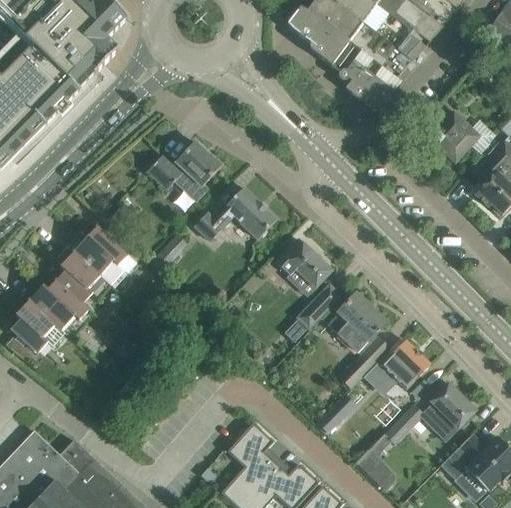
[(0,0),(0,168),(1,169),(120,48),(108,37),(129,15),(113,0),(97,0),(96,1),(95,0),(0,0)]
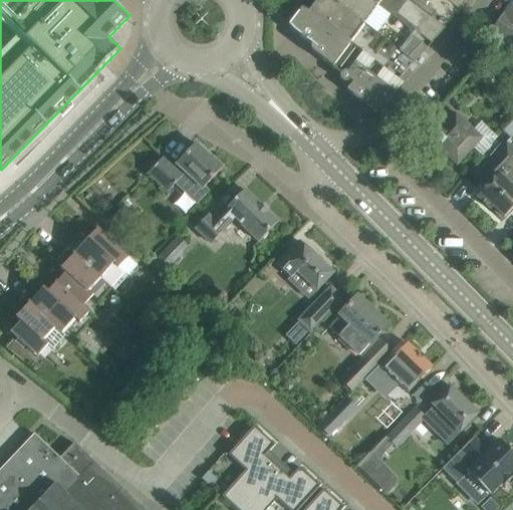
[(367,25),(334,0),(315,0),(309,9),(353,43),(367,25)]
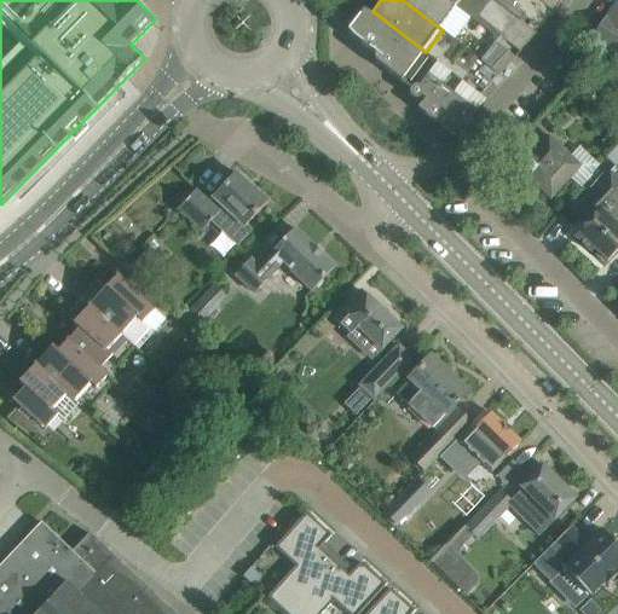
[(403,0),(443,30),(460,9),(448,0),(403,0)]
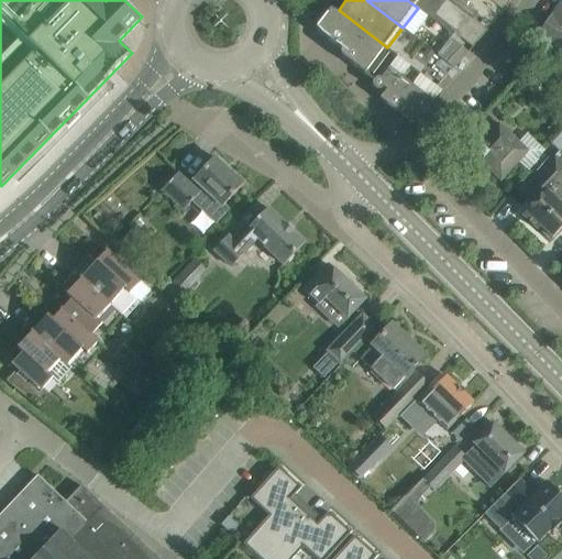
[(487,28),(450,0),(425,0),(418,8),(464,43),(467,40),(472,44),(487,28)]
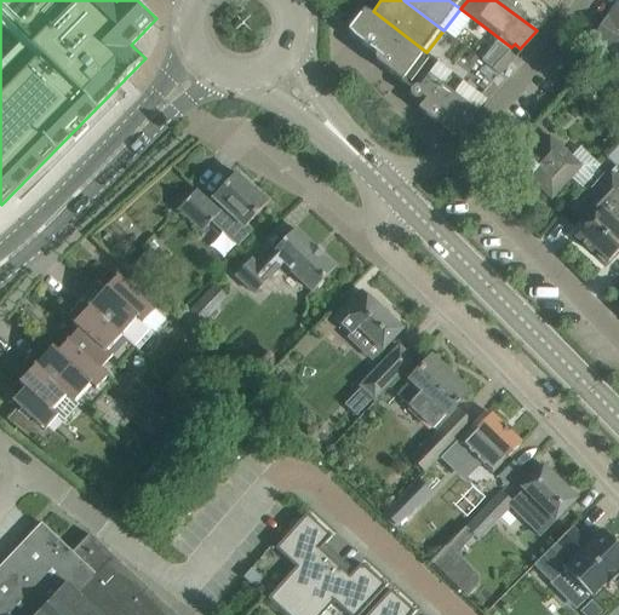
[(496,0),(537,30),(554,9),(542,0),(496,0)]
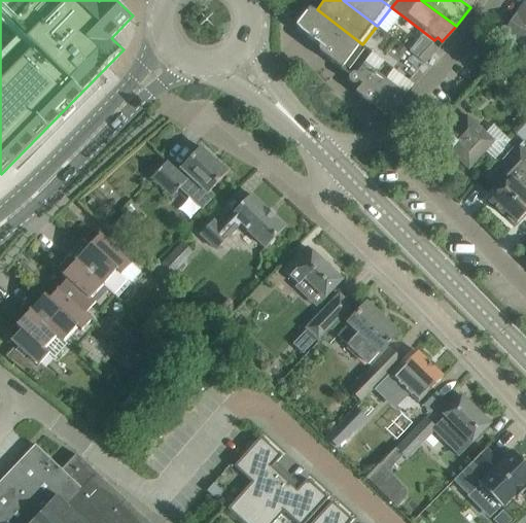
[(524,0),(518,10),(516,10),(503,29),(525,43),(525,0),(524,0)]
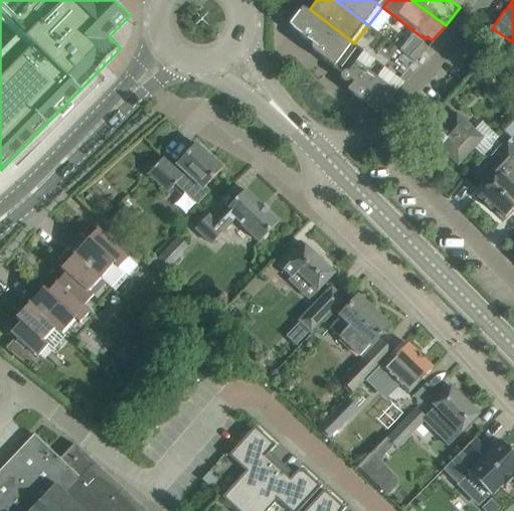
[(350,77),(351,76),(354,79),(348,88),(380,112),(403,80),(398,76),(354,43),(310,9),(303,6),(299,10),(290,23),(296,29),(317,45),(314,49),(342,70),(341,71),(341,72),(341,73),(341,74),(341,75),(342,76),(343,77),(343,78),(345,78),(346,79),(347,79),(348,78),(349,78),(350,77)]
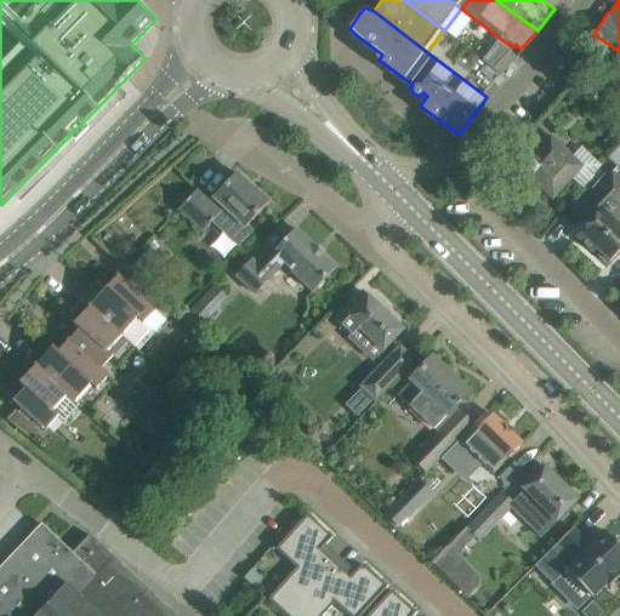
[(444,30),(500,72),(516,53),(511,50),(512,47),(461,9),(444,30)]
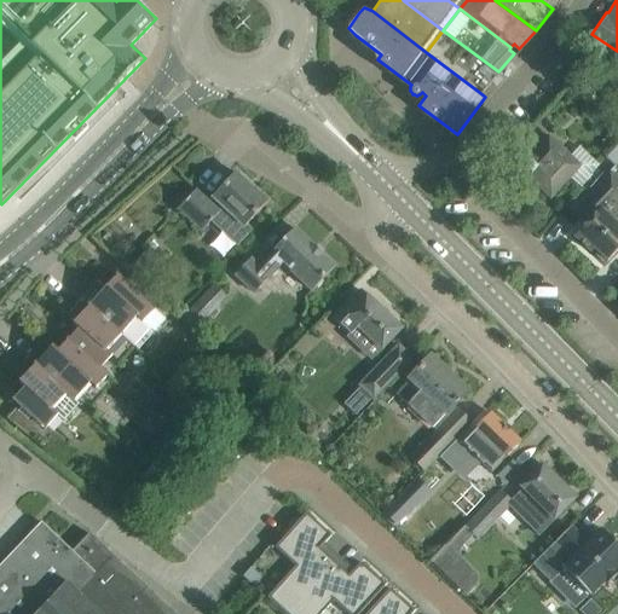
[(498,71),(443,30),(426,52),(479,92),(480,91),(479,90),(481,86),(484,87),(498,71)]
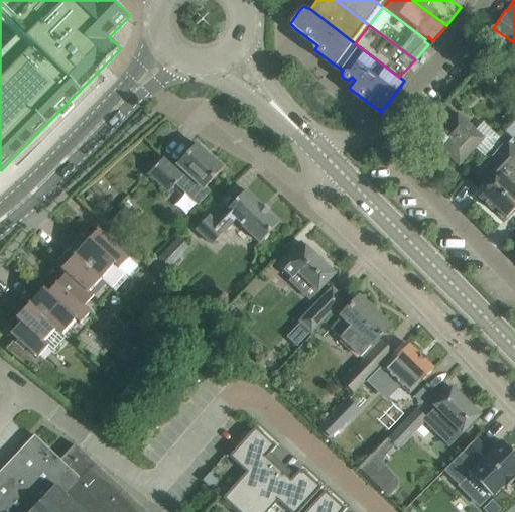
[(475,128),(444,99),(427,116),(437,126),(431,132),(433,134),(431,135),(431,140),(433,142),(431,144),(447,158),(451,155),(459,162),(476,144),(485,152),(499,134),(484,119),(475,128)]
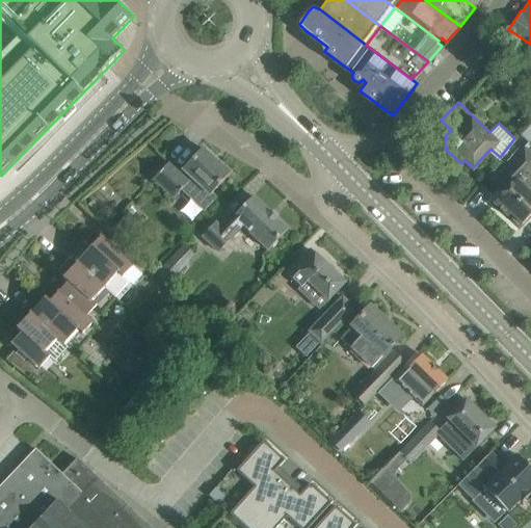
[(215,194),(211,191),(230,170),(203,146),(180,170),(168,160),(154,176),(174,194),(181,187),(203,207),(215,194)]
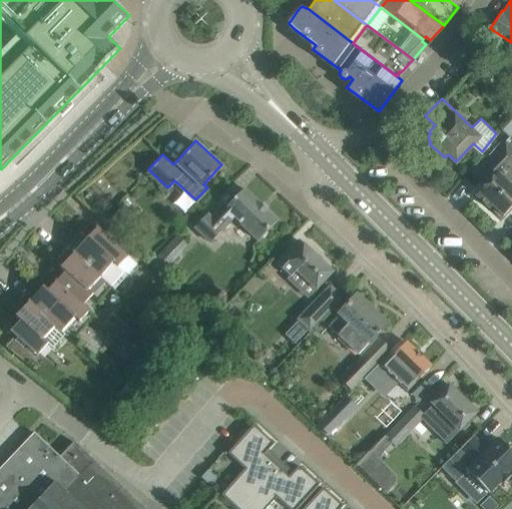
[(501,211),(504,213),(511,221),(511,184),(510,183),(511,182),(511,146),(506,140),(475,172),(486,182),(476,192),(490,206),(491,205),(499,213),(501,211)]
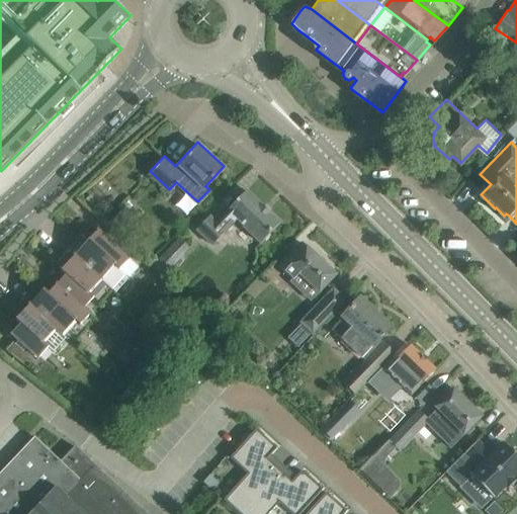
[(209,213),(197,227),(213,242),(237,218),(261,240),(280,220),(247,187),(217,220),(209,213)]
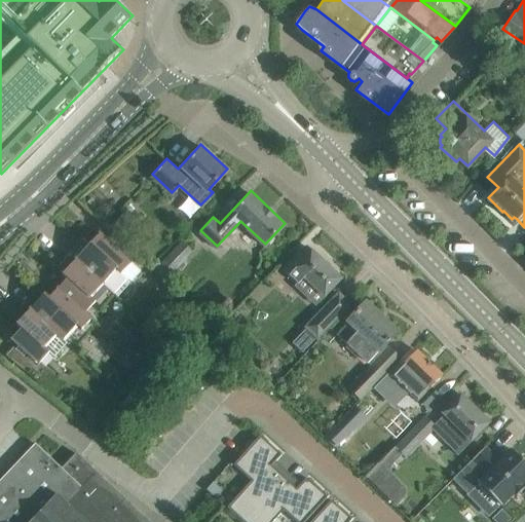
[(76,257),(114,291),(128,275),(122,270),(132,260),(100,231),(76,257)]
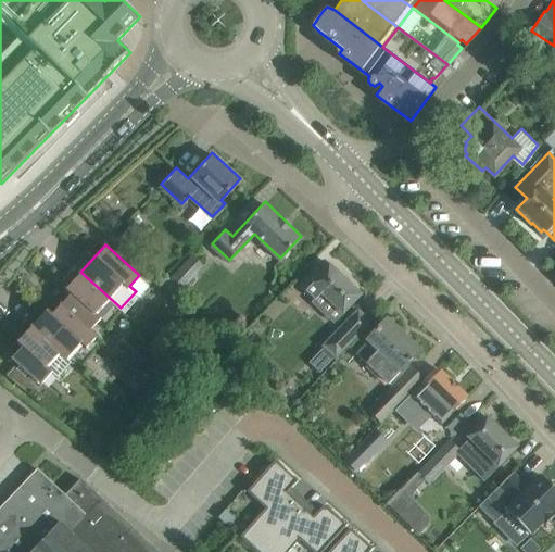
[(164,281),(181,299),(192,287),(187,281),(204,263),(192,252),(164,281)]
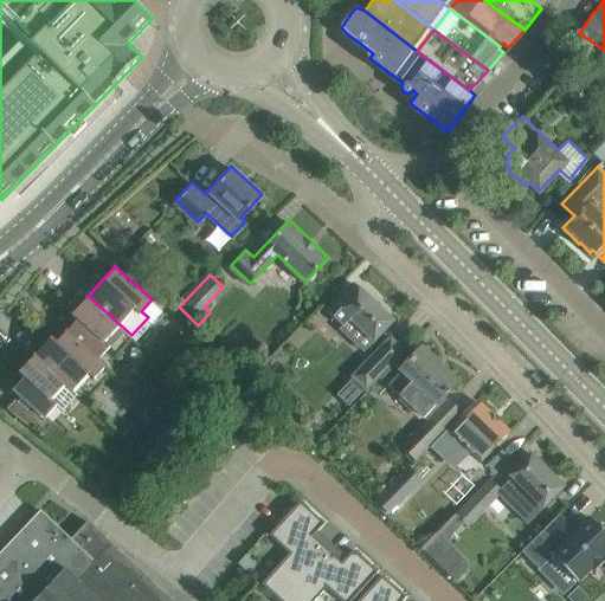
[(374,340),(378,335),(393,318),(354,280),(321,316),(336,330),(349,316),(374,340)]
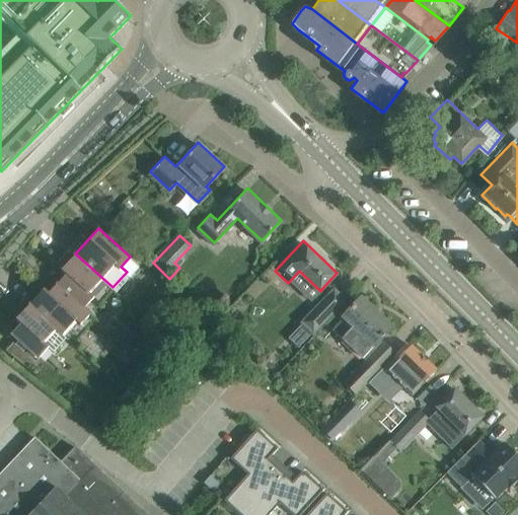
[(66,272),(58,282),(91,311),(113,287),(75,253),(62,268),(66,272)]
